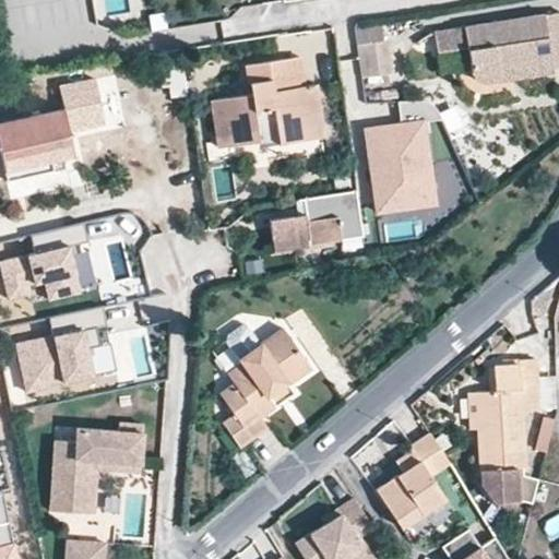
[(492,80),(496,80),(498,75),(499,73),(558,62),(558,13),(448,30),(451,51),(468,49),(472,66),(472,70),(474,73),(476,76),(480,79),(484,81),(488,82),(492,80)]
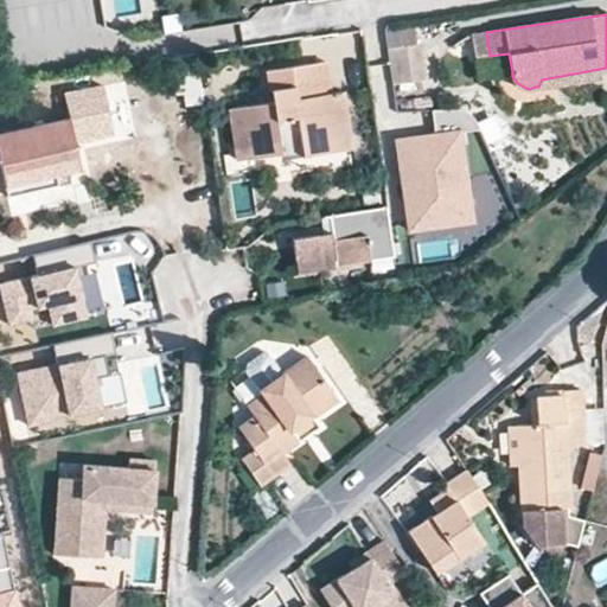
[(425,78),(420,44),(389,49),(393,82),(425,78)]
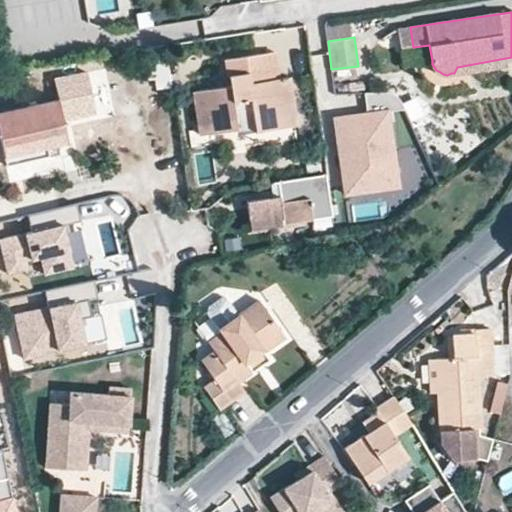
[(164,77),(160,49),(145,52),(149,79),(164,77)]
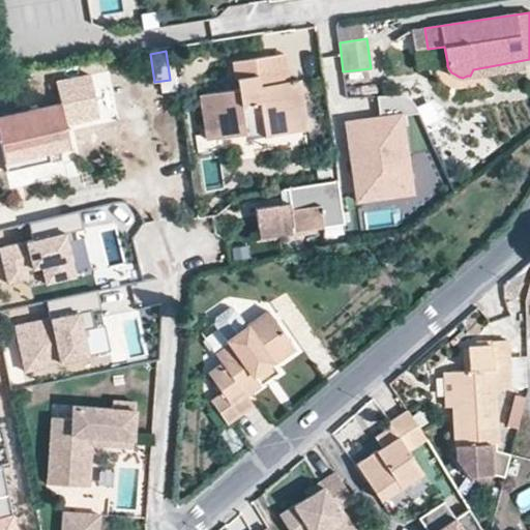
[(236,61),(238,78),(239,86),(230,87),(202,93),(207,136),(266,127),(268,137),(305,129),(299,80),(288,81),(286,65),(285,55),(236,61)]
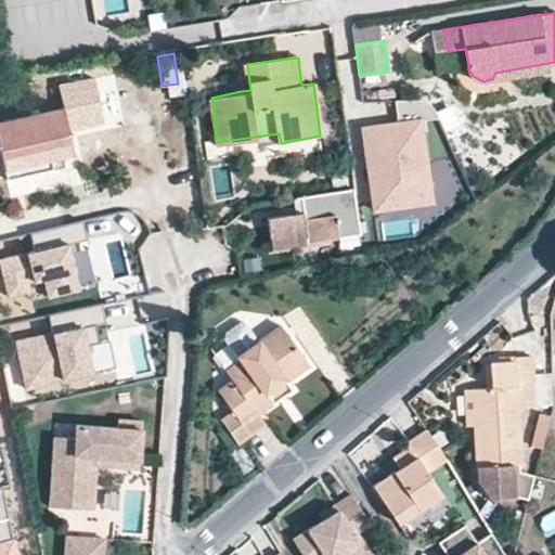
[(554,68),(554,62),(495,73),(494,75),(492,79),(554,68)]
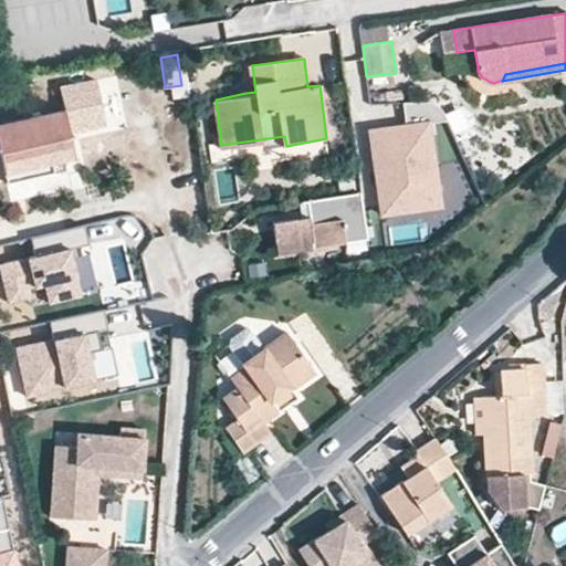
[(60,86),(65,109),(102,101),(96,77),(60,86)]
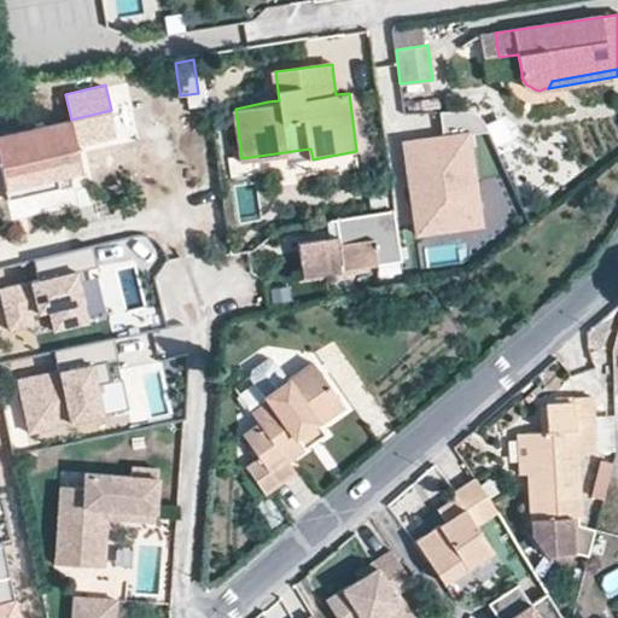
[(268,92),(268,101),(279,100),(278,91),(268,92)]
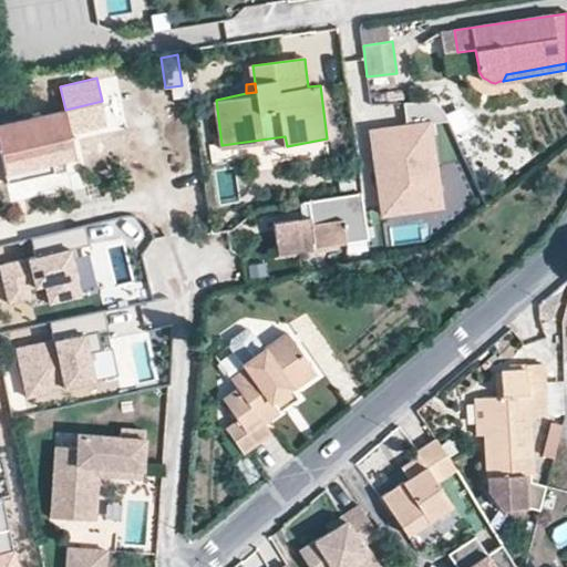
[(65,110),(0,123),(0,146),(8,184),(35,178),(57,174),(54,162),(75,157),(70,134),(107,126),(102,101),(65,110)]
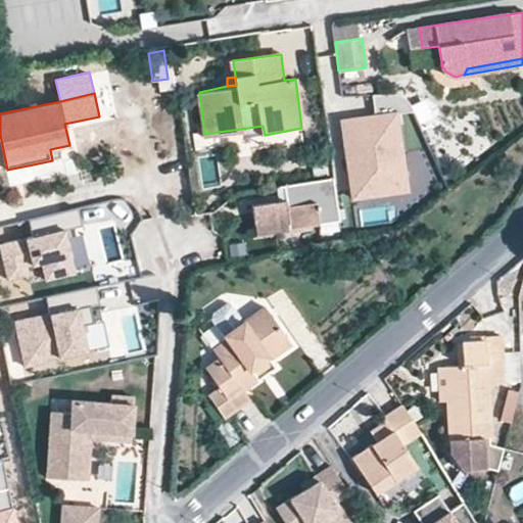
[(354,117),(341,120),(346,158),(351,158),(353,168),(348,169),(352,197),(407,190),(396,113),(413,111),(410,103),(406,98),(400,95),(395,94),(372,95),(375,115),(354,117)]
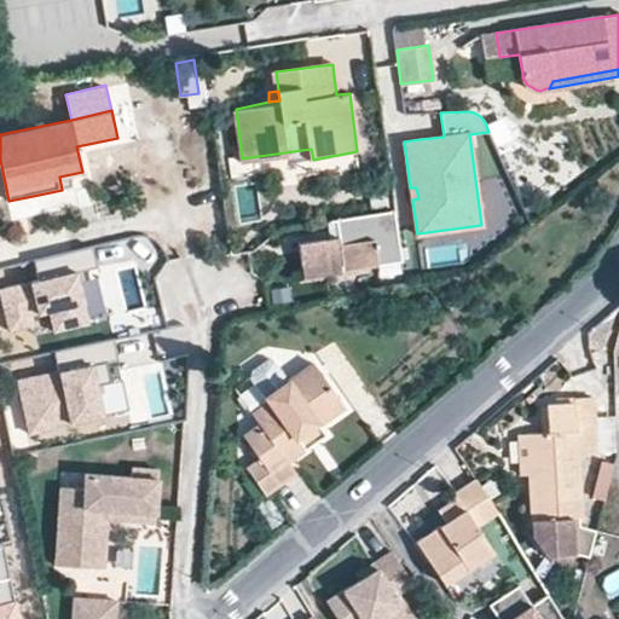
[(490,127),(498,148),(513,142),(505,121),(490,127)]
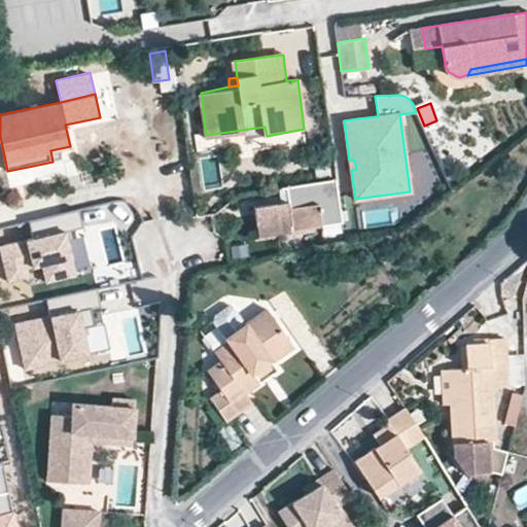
[(59,159),(37,168),(41,178),(63,169),(59,159)]
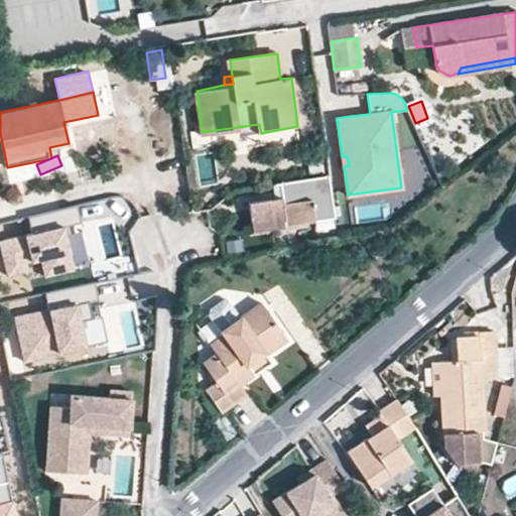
[(36,179),(32,162),(7,167),(11,184),(36,179)]
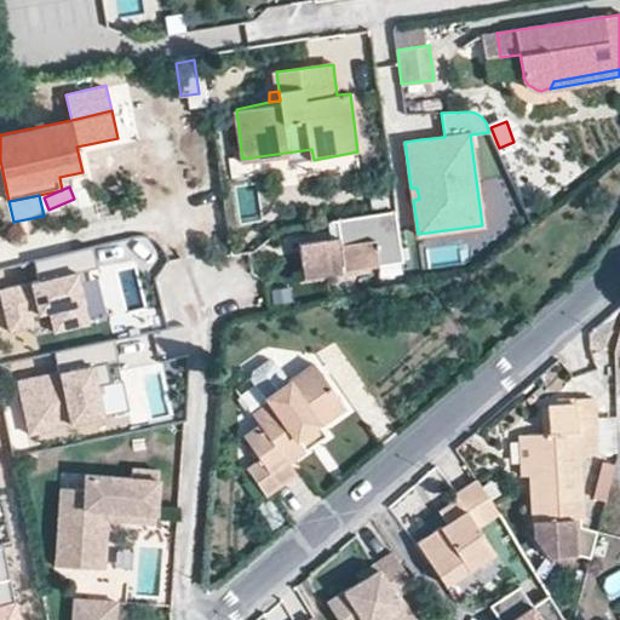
[(344,269),(374,265),(373,257),(401,252),(395,212),(346,219),(350,239),(340,242),(339,236),(300,244),(306,276),(344,269)]
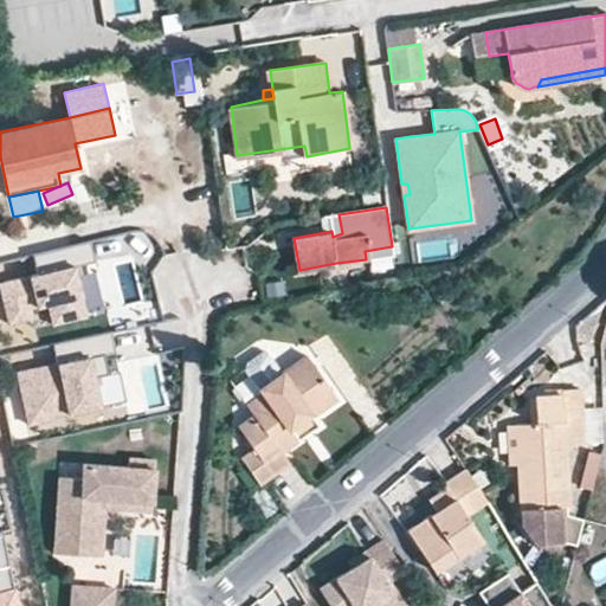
[(329,216),(331,231),(333,237),(342,233),(339,214),(329,216)]
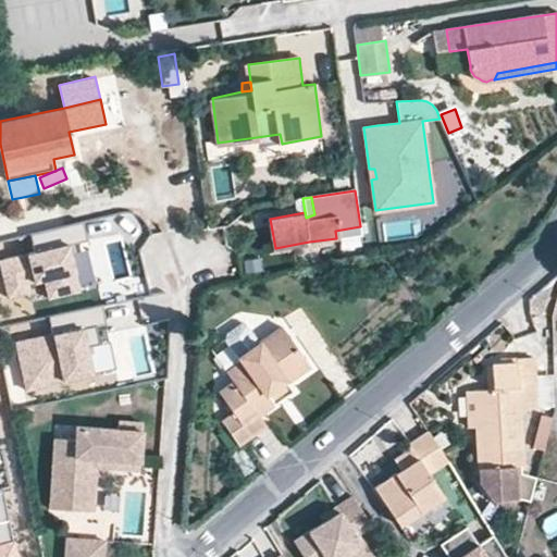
[(84,223),(31,236),(35,252),(0,260),(0,265),(8,298),(29,293),(27,284),(44,280),(48,299),(79,292),(69,247),(88,242),(84,223)]
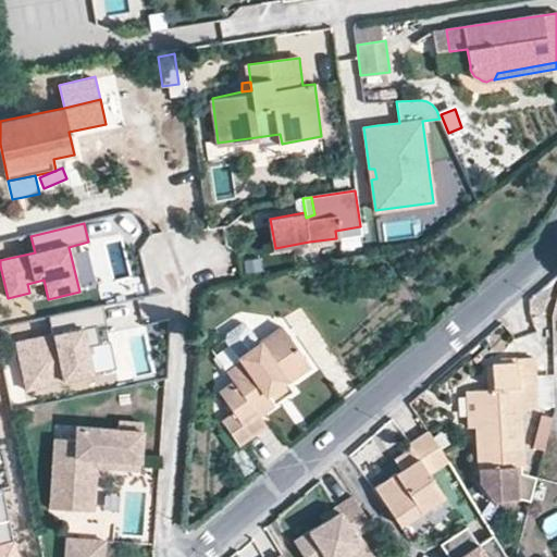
[(360,234),(360,226),(335,231),(336,238),(360,234)]
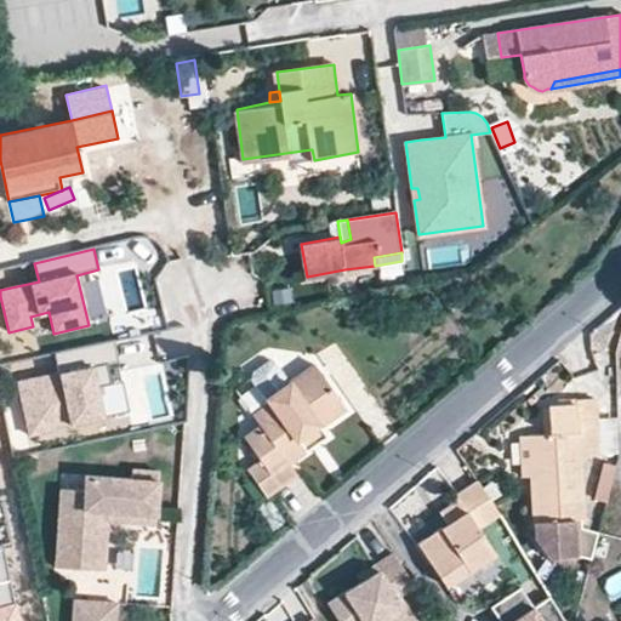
[(55,353),(58,372),(17,381),(28,436),(51,431),(51,427),(102,416),(96,387),(112,383),(107,363),(119,360),(114,341),(55,353)]
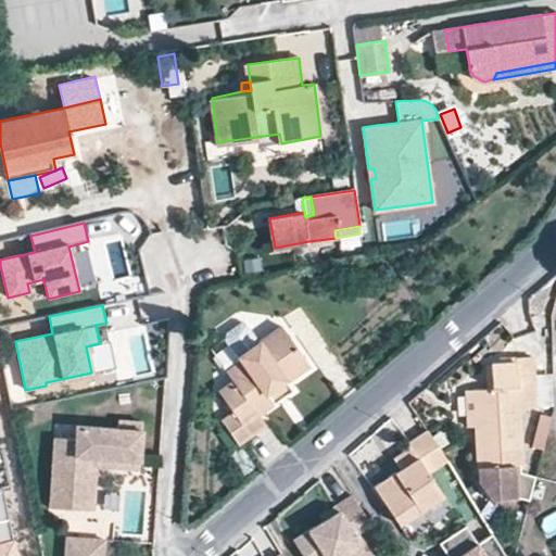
[(260,420),(274,408),(264,397),(279,384),(282,389),(305,368),(272,328),(254,343),(235,359),(232,362),(237,366),(223,378),(230,387),(213,403),(227,419),(217,429),(237,452),(266,427),(260,420)]
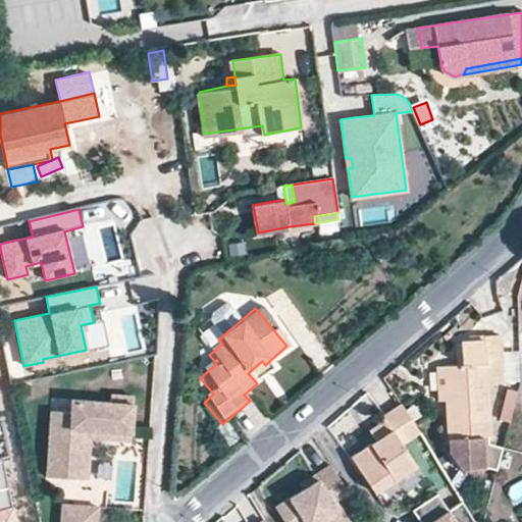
[(210,324),(220,337),(239,322),(228,310),(226,309),(224,309),(221,309),(210,319),(209,322),(210,324)]
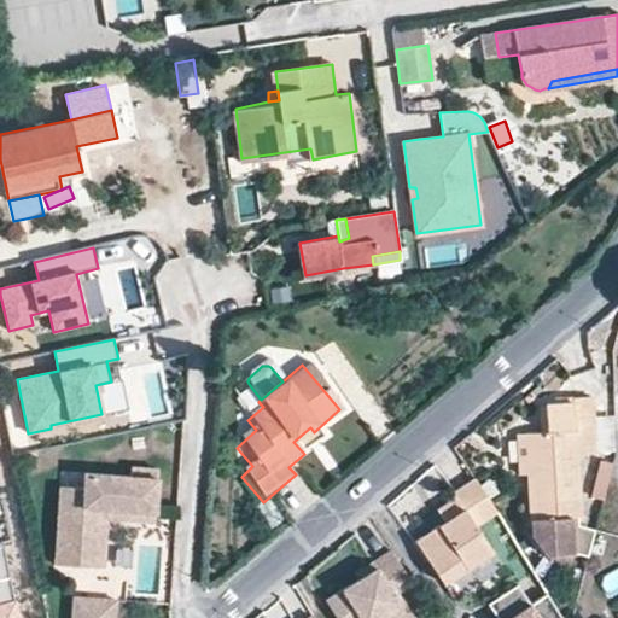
[(531,471),(534,528),(544,546),(593,543),(600,514),(579,517),(578,508),(581,508),(578,445),(592,444),(590,398),(572,400),(572,403),(546,404),(547,436),(522,437),(523,471),(531,471)]
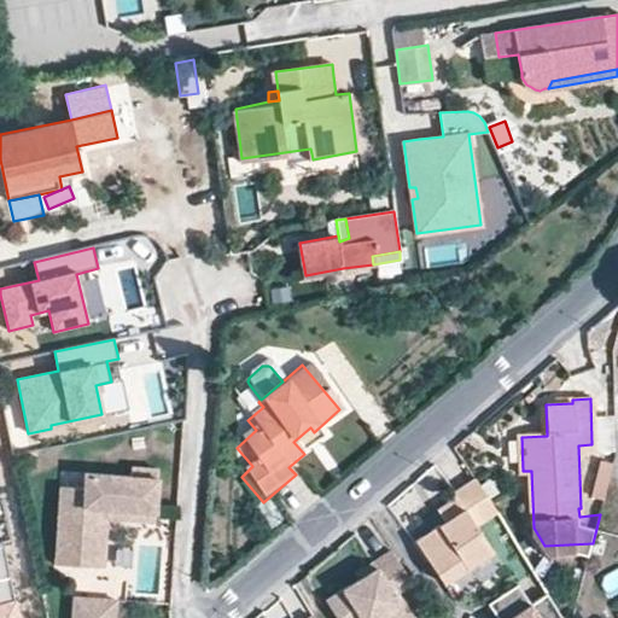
[(321,439),(314,432),(310,427),(293,442),(304,454),(321,439)]
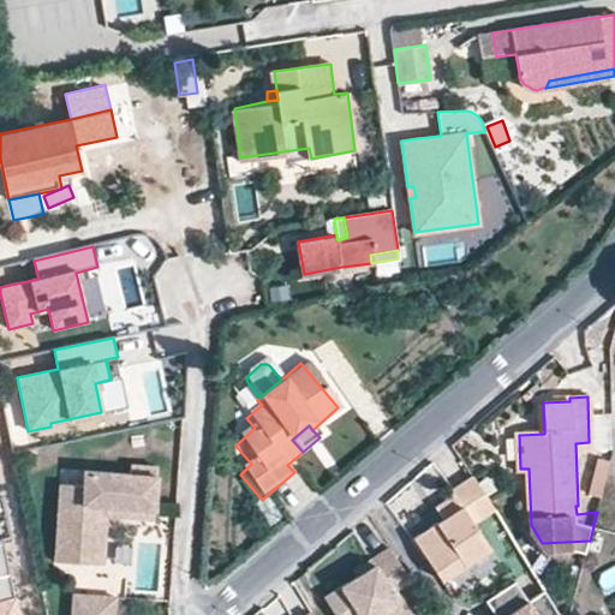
[(591,465),(586,483),(595,484),(587,509),(597,512),(609,470),(591,465)]
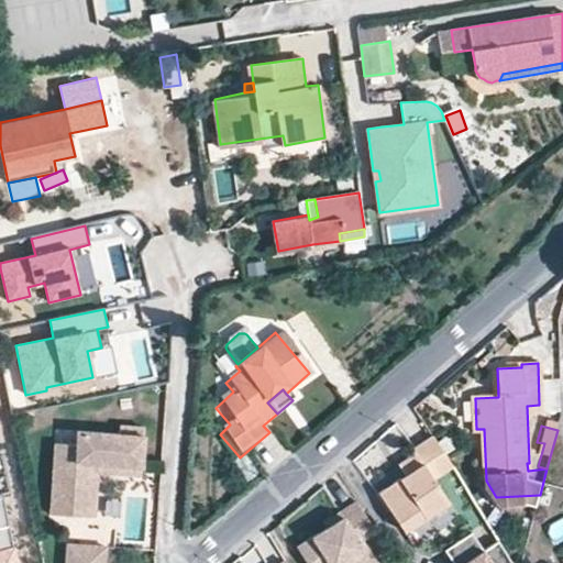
[(56,445),(52,509),(65,510),(64,517),(87,518),(90,466),(142,468),(145,429),(120,428),(120,434),(77,431),(76,445),(56,445)]
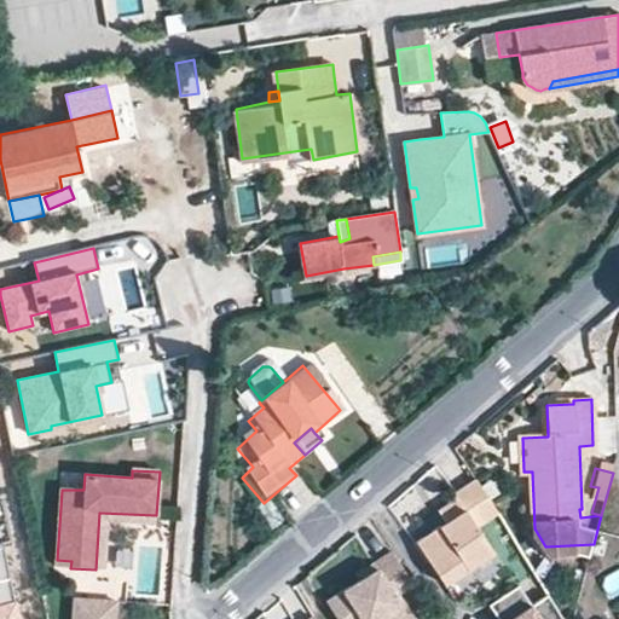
[(444,584),(466,568),(486,554),(469,528),(495,510),(474,480),(446,498),(450,503),(432,515),(439,527),(416,544),(444,584)]
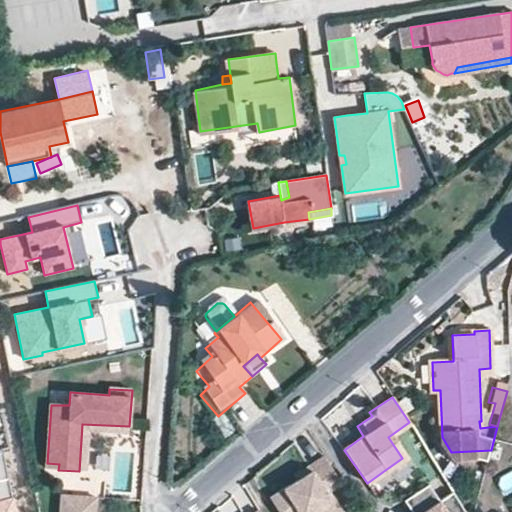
[(128,436),(129,426),(82,424),(79,471),(87,472),(90,434),(128,436)]
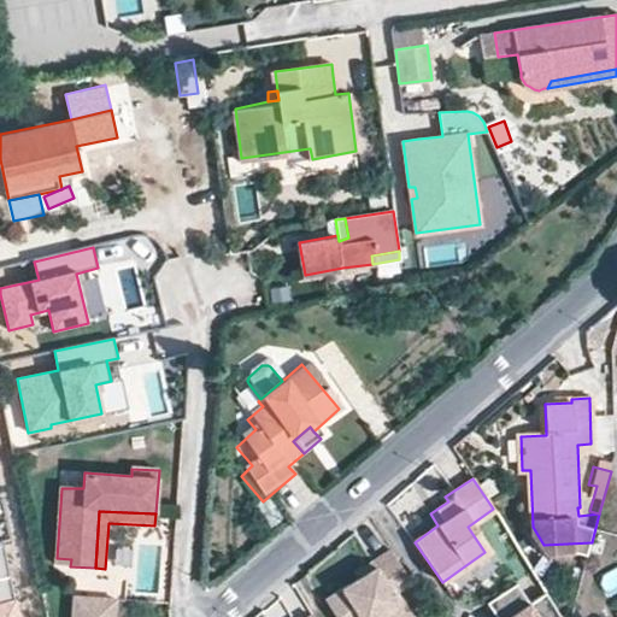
[(0,534),(0,600),(11,597),(0,534)]
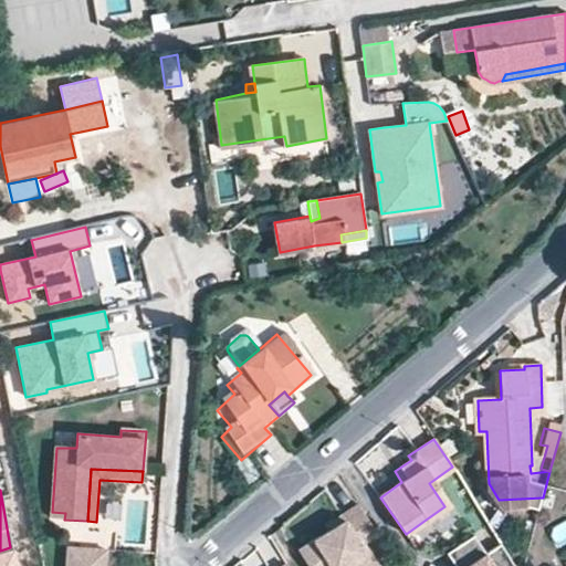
[(379,565),(364,542),(377,533),(358,505),(341,516),(344,522),(300,552),(308,565),(379,565)]
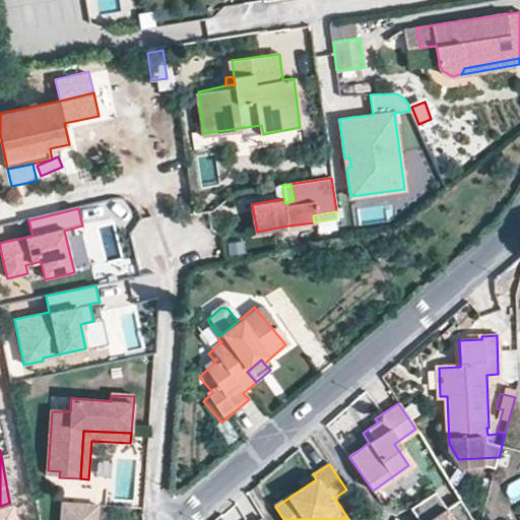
[(474,519),(461,500),(449,509),(436,490),(410,508),(418,519),(474,519)]
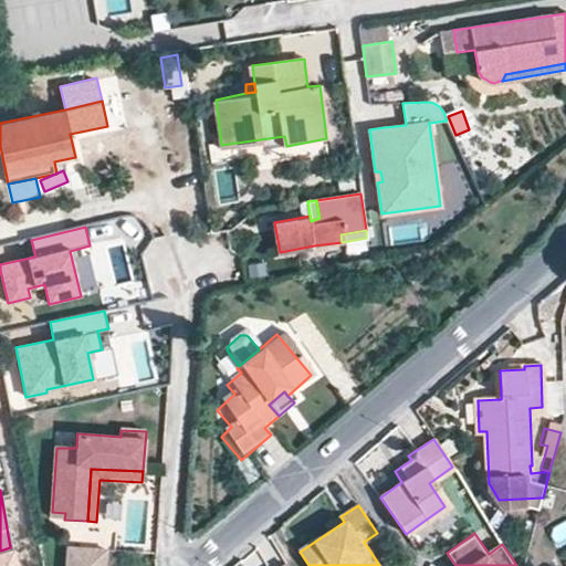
[(0,565),(14,565),(10,547),(0,551),(0,565)]
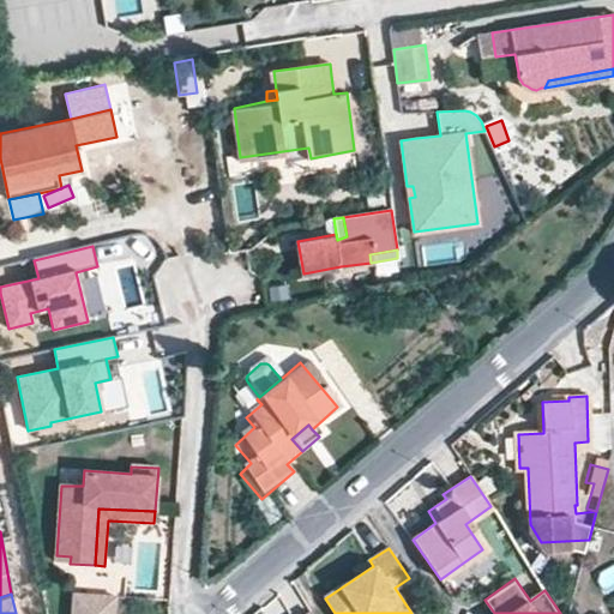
[(116,613),(118,600),(77,599),(74,613),(116,613)]
